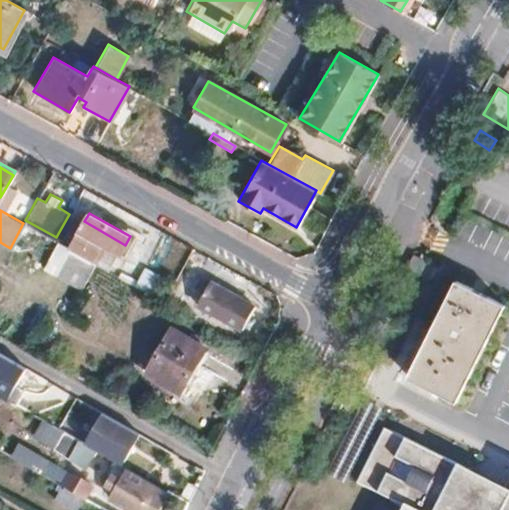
[(69,249),(93,262),(103,244),(116,252),(120,254),(125,245),(84,221),(69,249)]
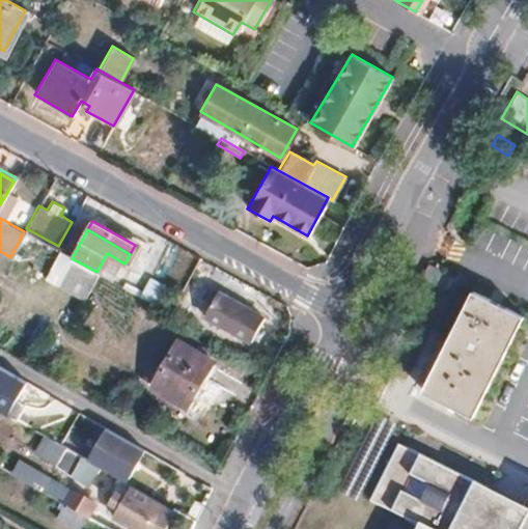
[(36,272),(45,277),(58,254),(50,249),(36,272)]
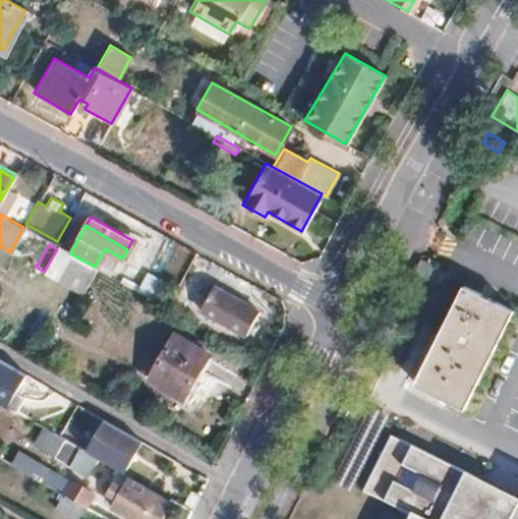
[(105,248),(95,267),(109,275),(118,256),(105,248)]
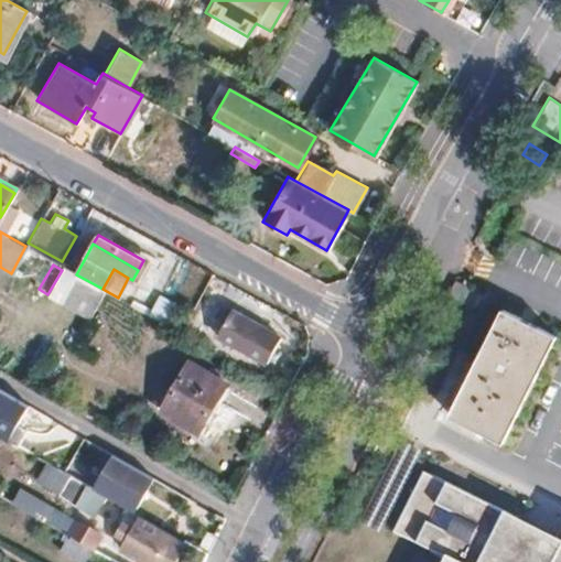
[(101,293),(62,270),(47,294),(88,316),(101,293)]
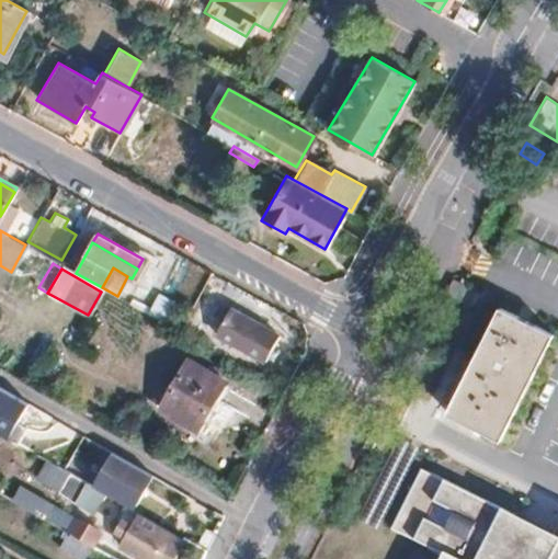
[(148,312),(179,330),(186,316),(178,311),(182,305),(159,292),(148,312)]
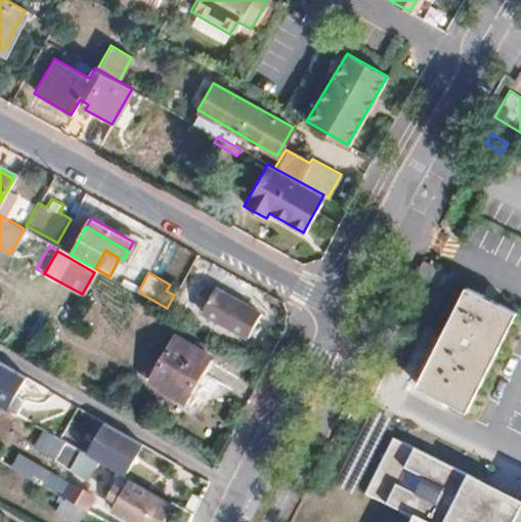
[(516,311),(466,286),(417,385),(466,409),(516,311)]
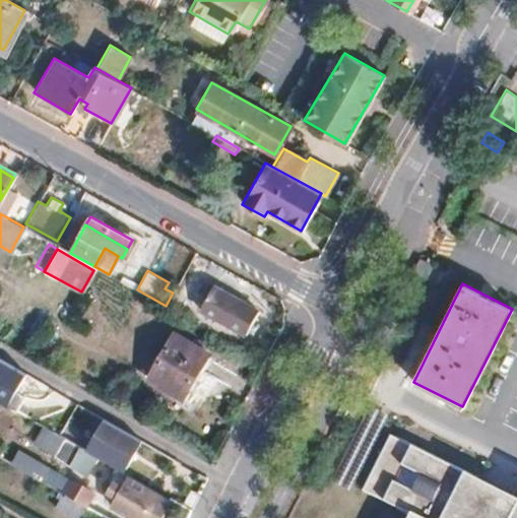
[(213,285),(200,309),(245,333),(258,311),(213,285)]
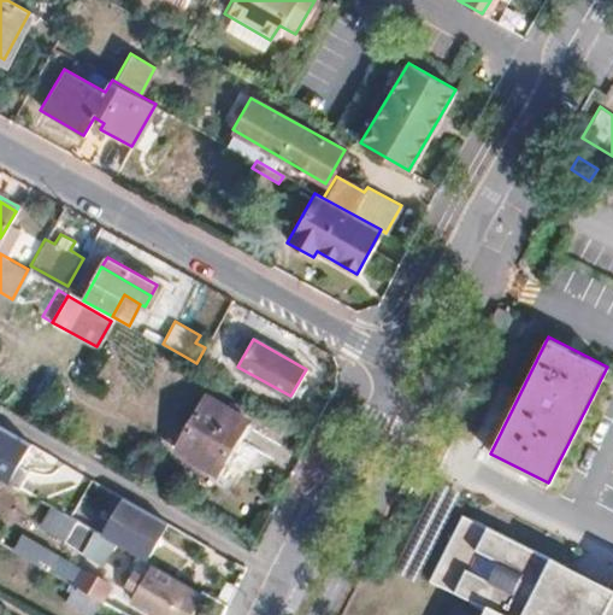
[(205,396),(176,446),(216,470),(245,419),(205,396)]
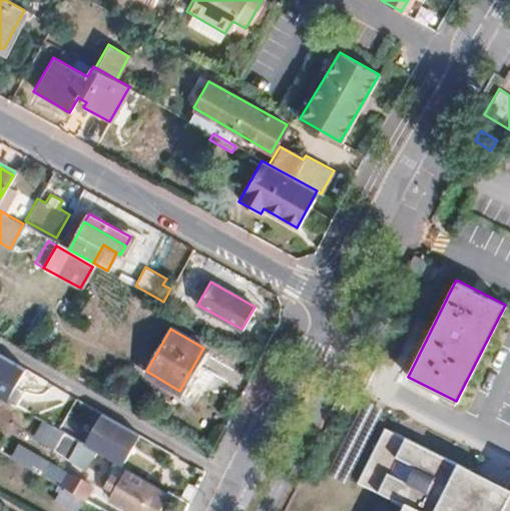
[(0,393),(17,399),(30,365),(0,354),(0,393)]
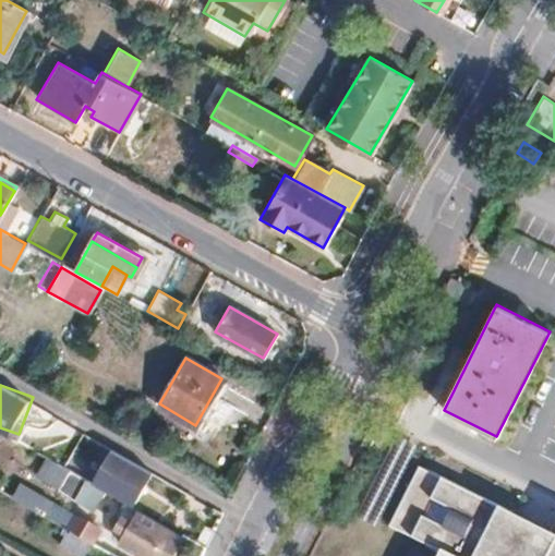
[(46,456),(79,473),(84,463),(52,445),(51,447),(44,443),(38,451),(46,456)]
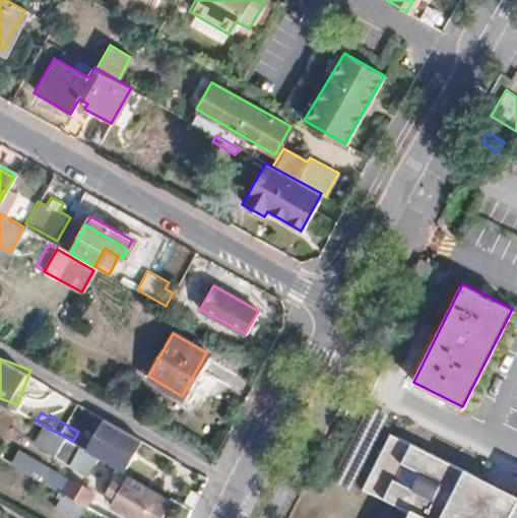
[(125,464),(130,455),(141,435),(104,413),(84,448),(98,455),(100,450),(125,464)]
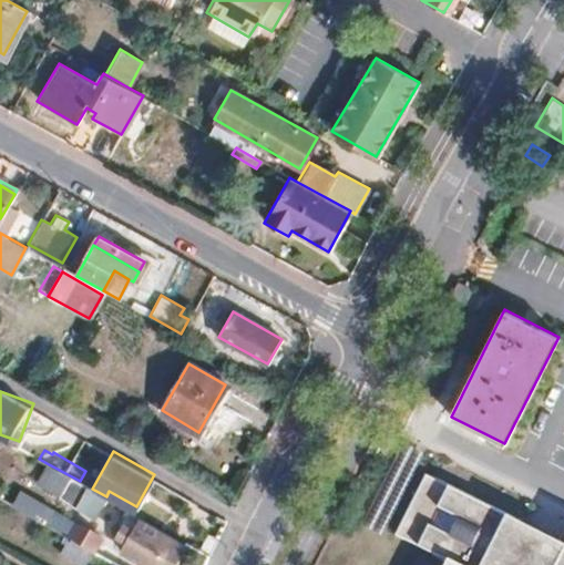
[(95,516),(106,496),(92,489),(80,481),(47,463),(37,482),(95,516)]
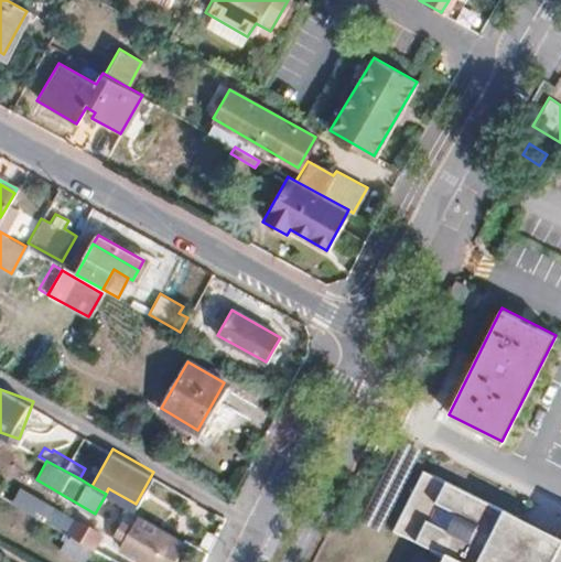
[(446,559),(444,561),(560,561),(560,540),(422,471),(392,531),(446,559)]
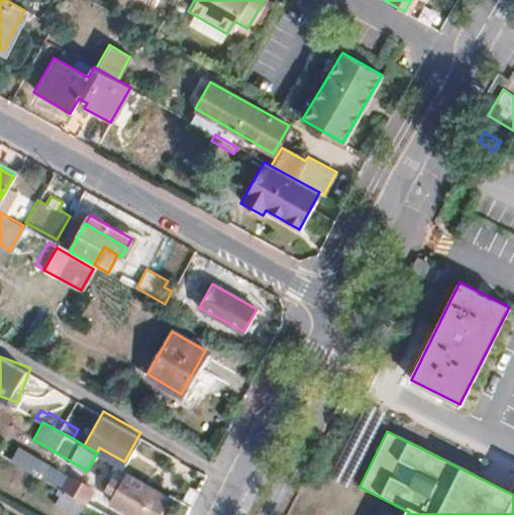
[(150,438),(140,432),(129,452),(139,458),(150,438)]
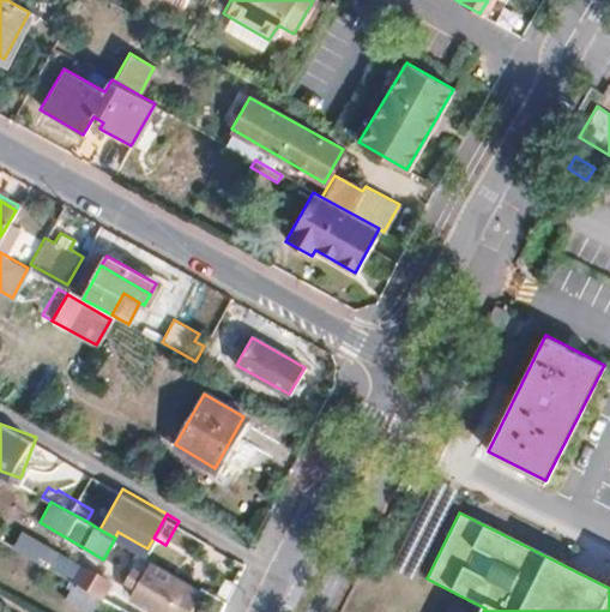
[(48,567),(73,581),(100,595),(109,579),(58,549),(48,567)]
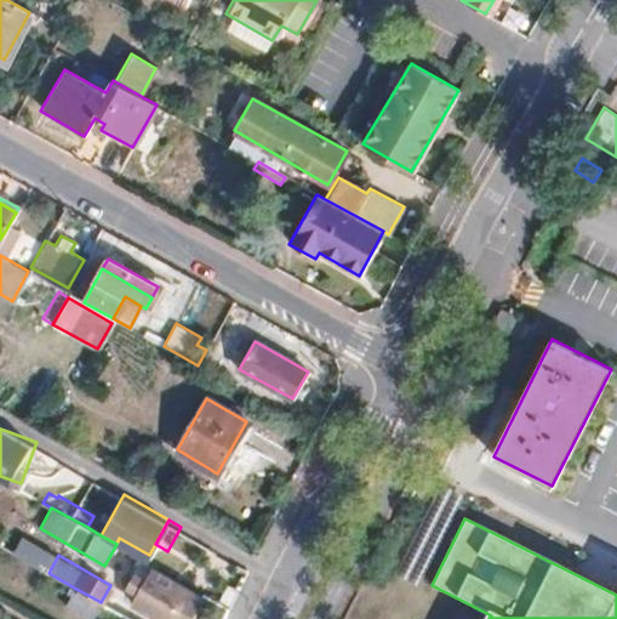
[(188,618),(201,596),(154,569),(135,603),(161,618),(188,618)]
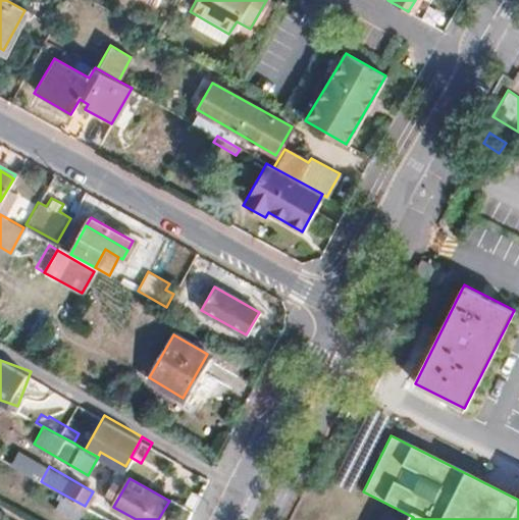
[(78,519),(85,506),(62,494),(55,507),(78,519)]
